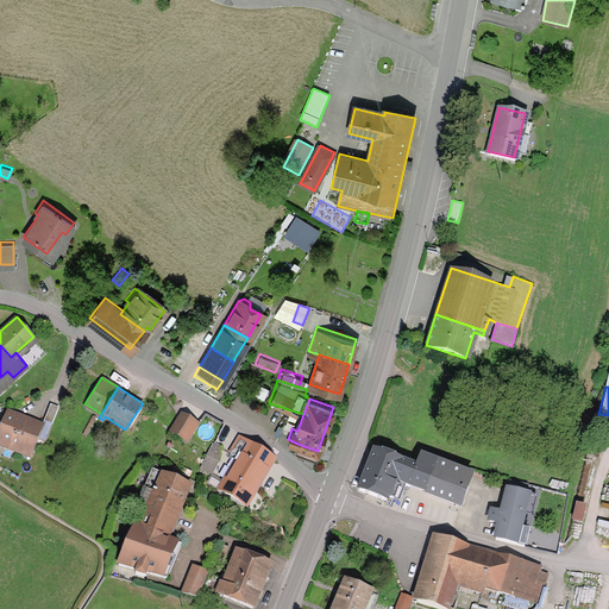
[(58,405),(49,401),(42,421),(37,434),(46,438),(58,405)]
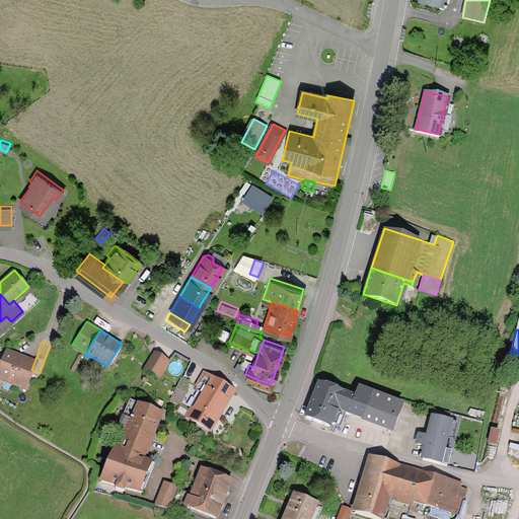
[(35,359),(5,348),(0,361),(0,375),(25,384),(31,370),(35,359)]
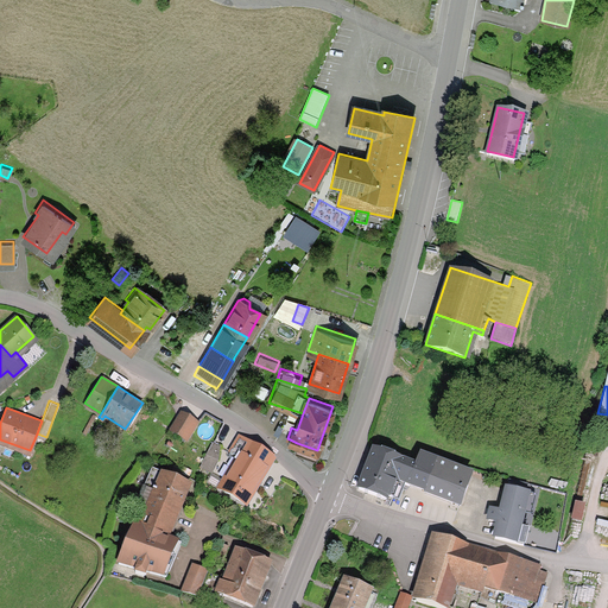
[(196,420),(179,411),(170,426),(187,436),(196,420)]
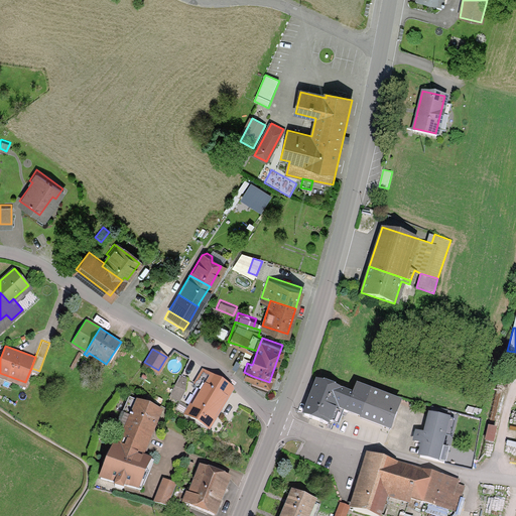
[(215,388),(227,394),(231,387),(201,369),(195,380),(202,384),(199,390),(210,396),(215,388)]
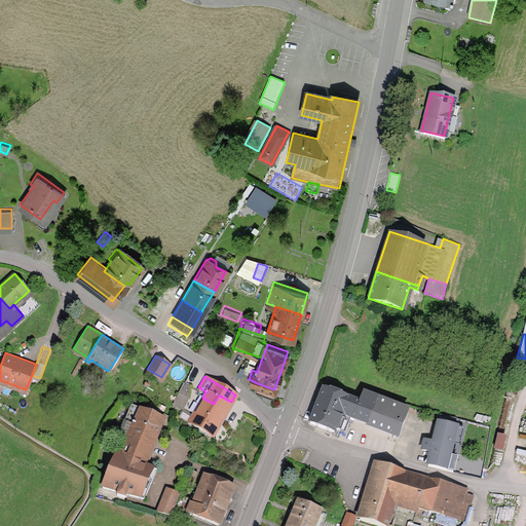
[(189,383),(183,380),(172,404),(182,409),(188,396),(189,383)]
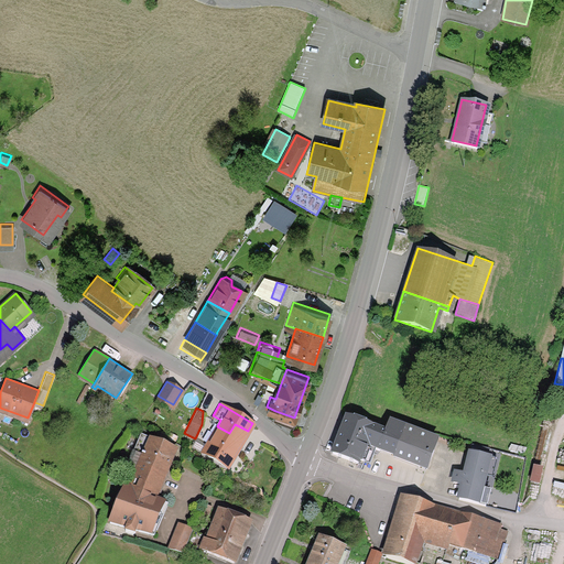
[(294,418),(275,411),(274,415),(292,422),(294,418)]
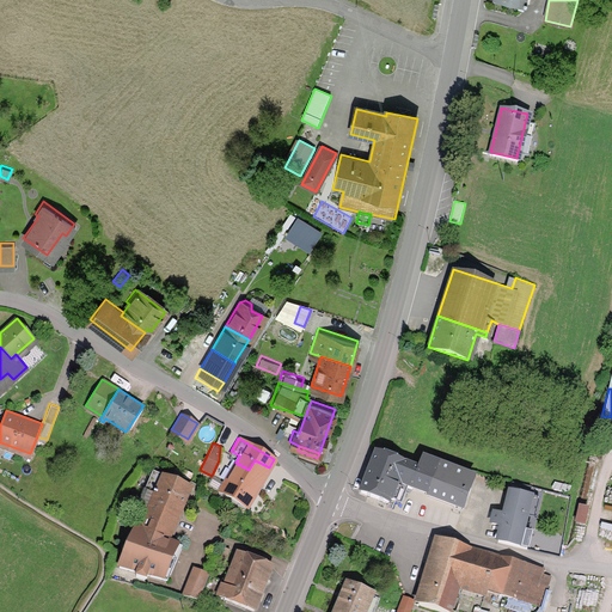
[(397,481),(407,484),(411,485),(412,482),(418,465),(374,448),(359,491),(389,502),(393,493),(397,481)]
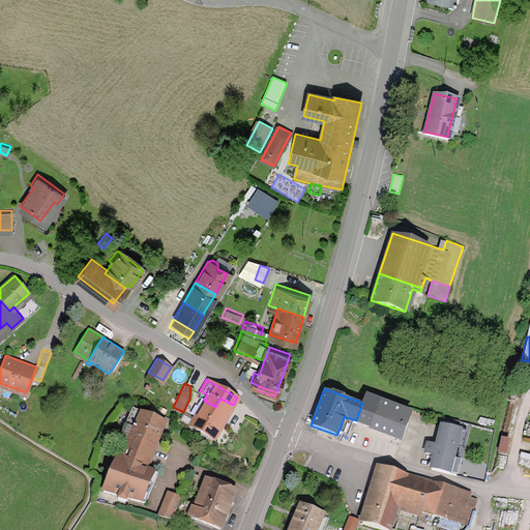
[(362,403),(357,417),(392,431),(401,408),(365,395),(362,403)]
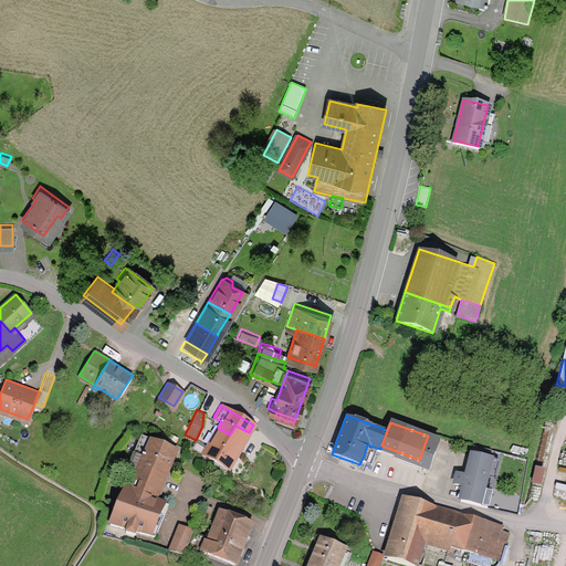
[(230,435),(218,428),(205,451),(229,465),(249,432),(236,426),(230,435)]
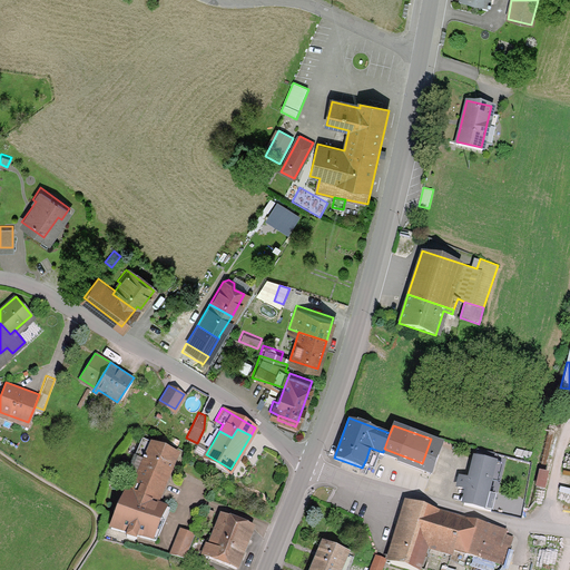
[(131,491),(157,500),(177,450),(141,435),(129,467),(139,471),(131,491)]
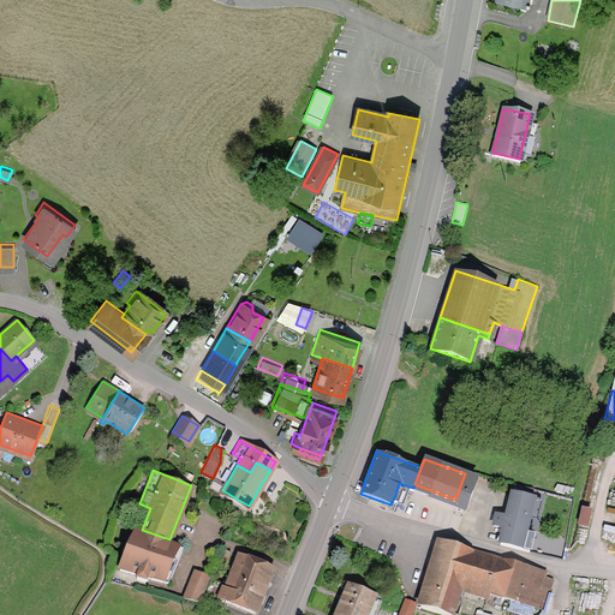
[(399,483),(395,495),(404,497),(408,487),(399,483)]
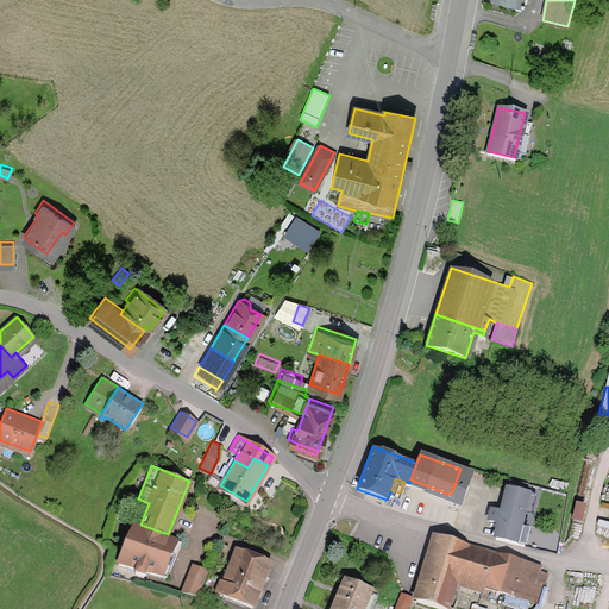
[(566,483),(551,478),(548,485),(564,489),(566,483)]
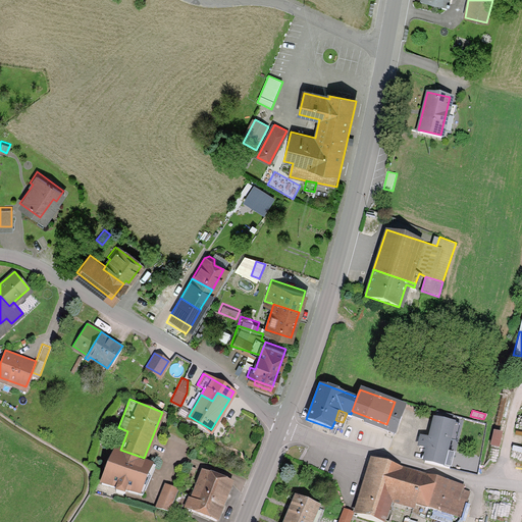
[(455,420),(435,415),(424,459),(448,465),(455,439),(451,438),(455,420)]
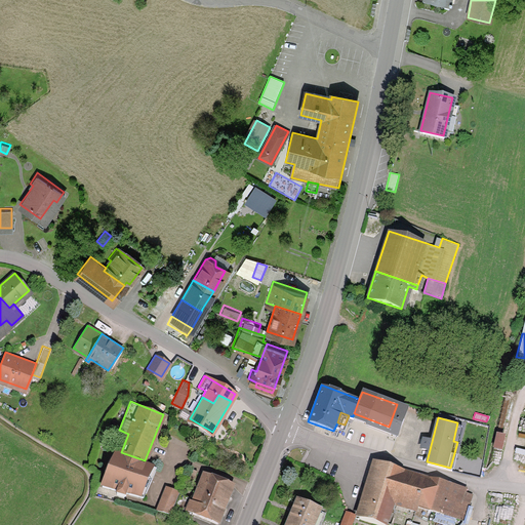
[(507,434),(496,432),(492,447),(502,450),(507,434)]
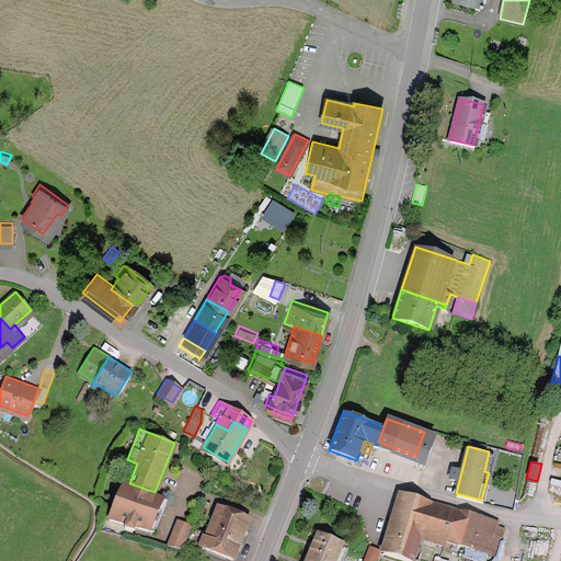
[(155,492),(129,483),(123,480),(109,516),(124,522),(123,525),(133,529),(135,524),(151,530),(164,496),(155,492)]
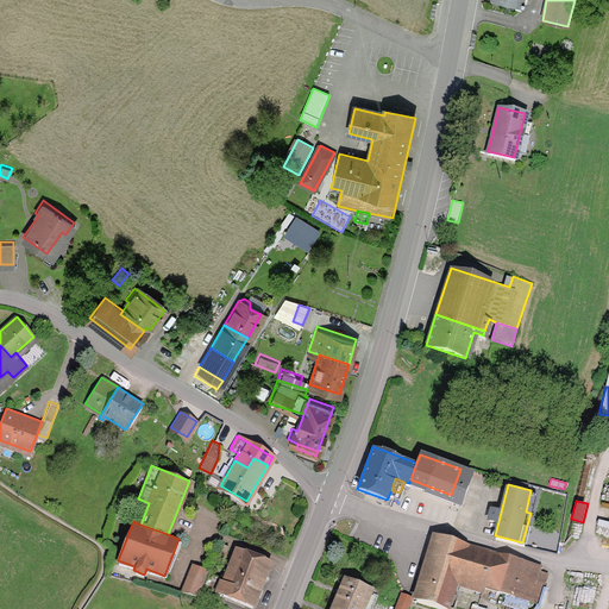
[(426,565),(483,583),(494,551),(437,533),(426,565)]
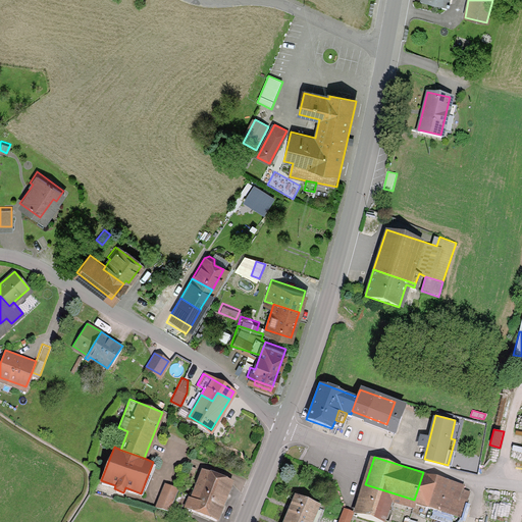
[(193,465),(188,463),(181,476),(187,478),(193,465)]
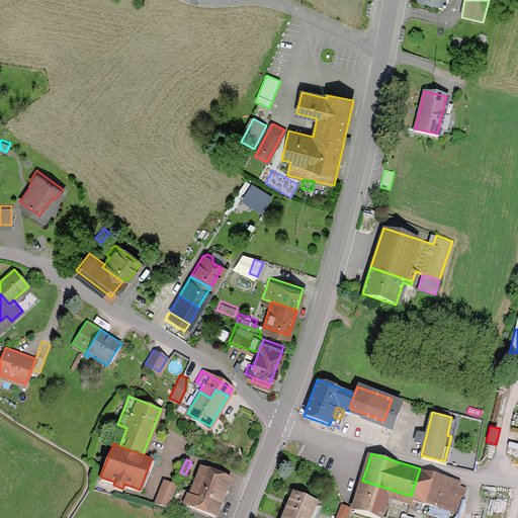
[(194,490),(188,504),(217,515),(232,477),(203,465),(194,490)]
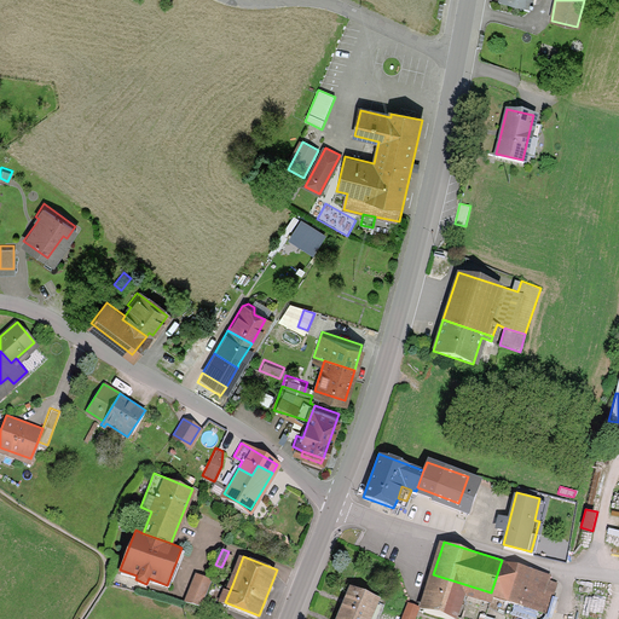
[(502,560),(491,593),(547,609),(553,590),(543,586),(548,574),(502,560)]
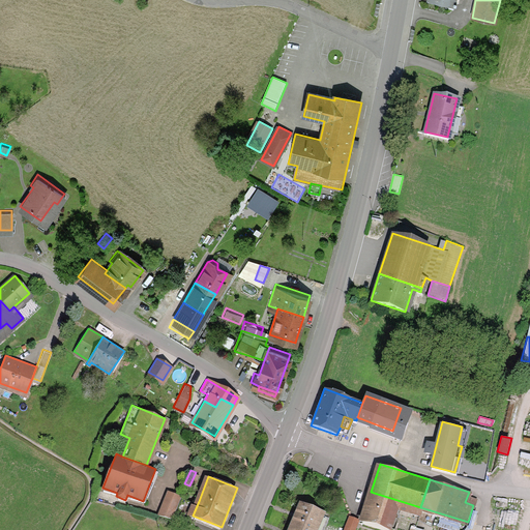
[(172,516),(180,495),(171,491),(160,514),(171,519),(172,516)]
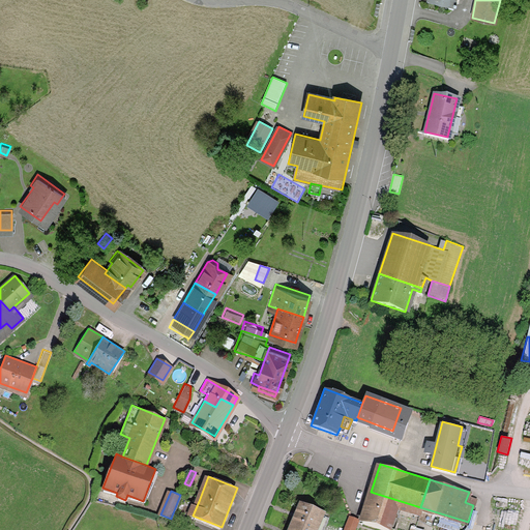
[(420,507),(371,492),(361,521),(389,529),(396,507),(418,514),(420,507)]
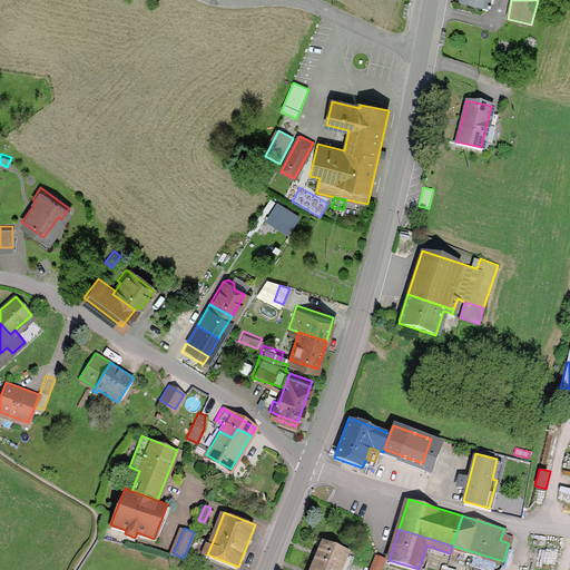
[(194,532),(185,554),(205,562),(207,554),(214,539),(194,532)]
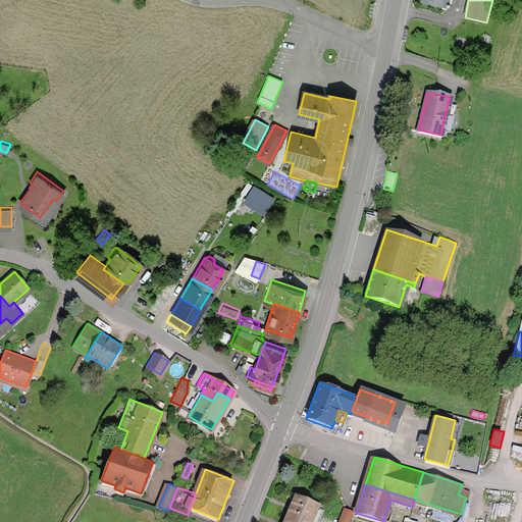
[(310,521),(317,504),(295,494),(283,521),(310,521)]
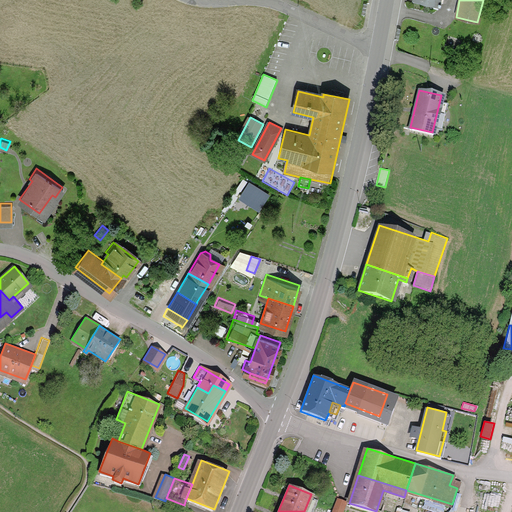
[(341,511),(345,500),(336,498),(332,511),(341,511)]
